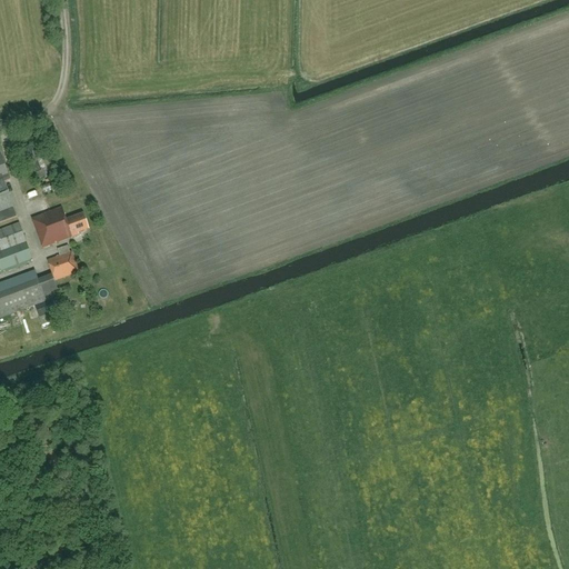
[(37,179),(43,177),(40,167),(45,166),(40,151),(35,152),(31,145),(25,147),(37,179)]
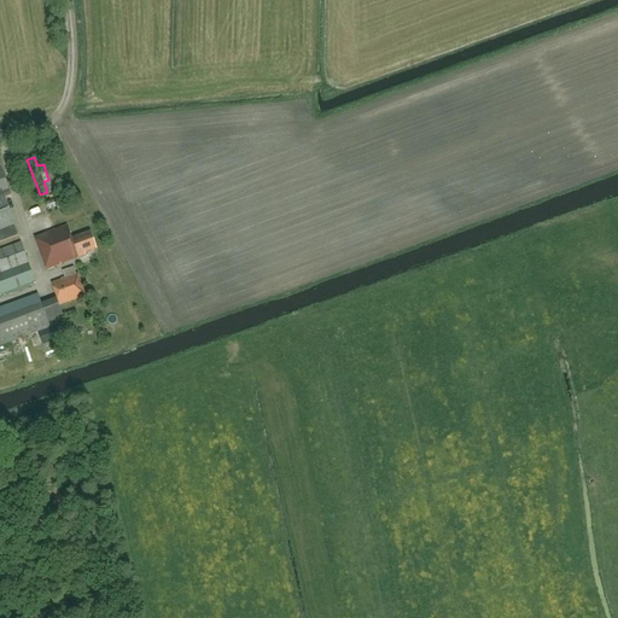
[(0,242),(18,235),(4,198),(11,196),(0,167),(0,242)]
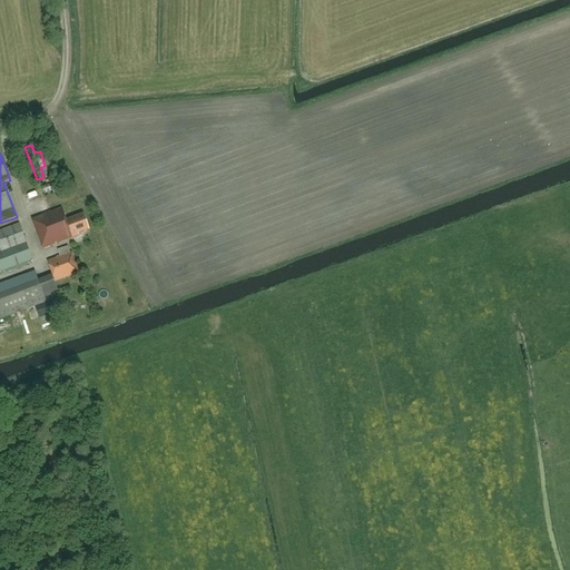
[(31,215),(50,212),(48,204),(30,207),(31,215)]
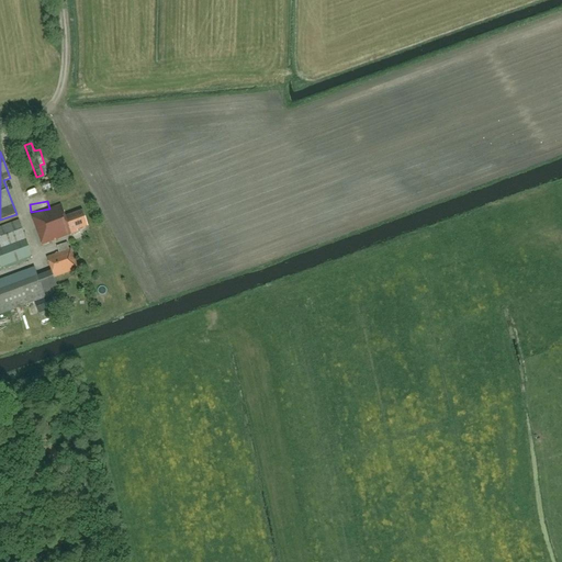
[(60,205),(31,216),(41,245),(78,232),(77,229),(87,226),(81,211),(65,216),(60,205)]
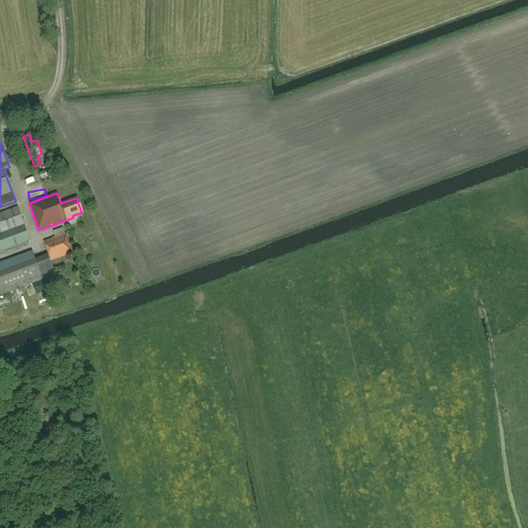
[(0,251),(30,240),(18,207),(0,213),(0,251)]
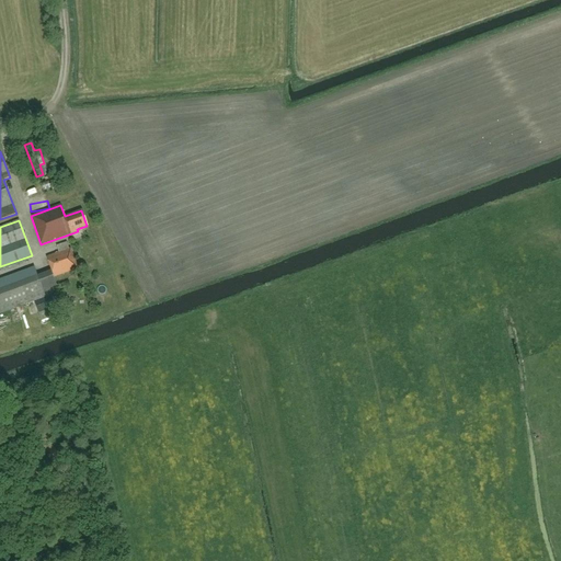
[(70,248),(46,256),(54,276),(78,267),(70,248)]
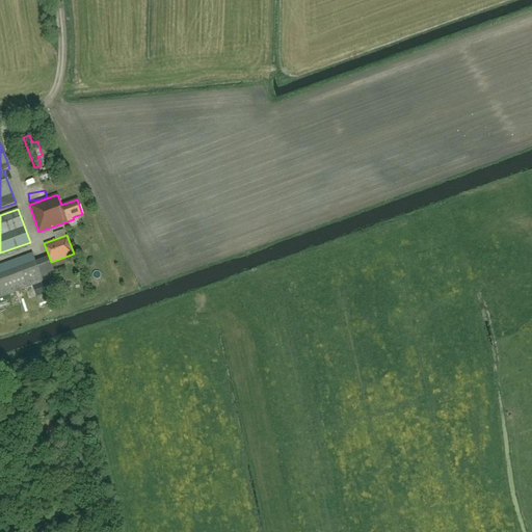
[(35,261),(0,273),(0,297),(43,282),(35,261)]
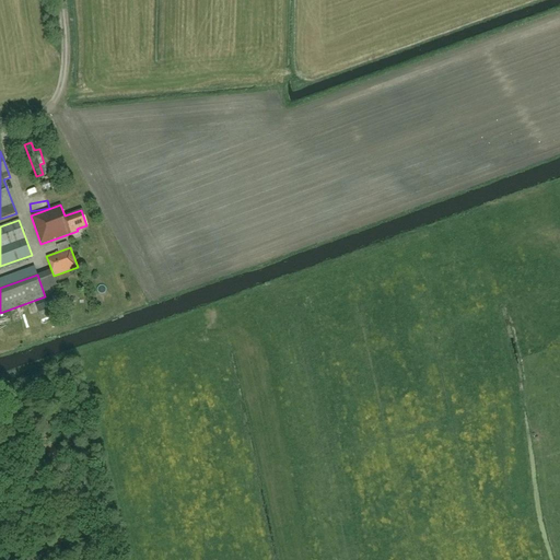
[(59,283),(61,290),(70,287),(67,280),(59,283)]
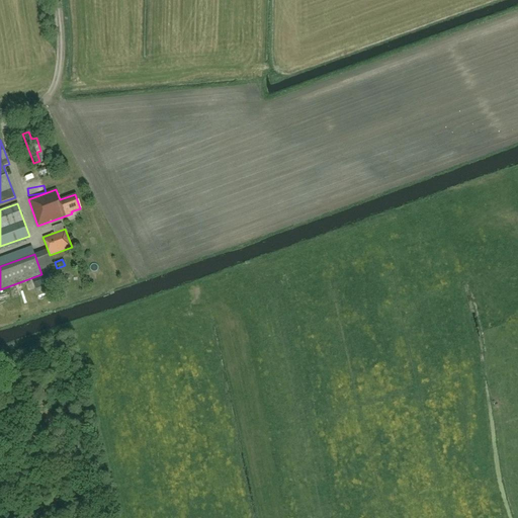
[(48,278),(32,284),(37,296),(53,290),(48,278)]
